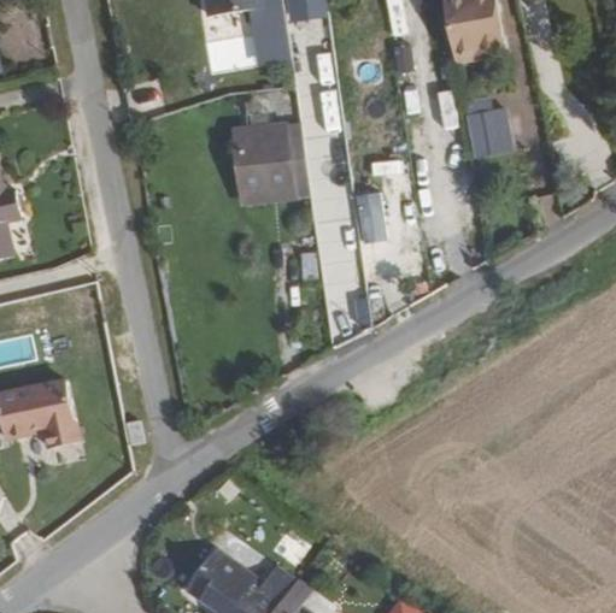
[(212,0),(215,15),(269,5),(268,0),(212,0)]
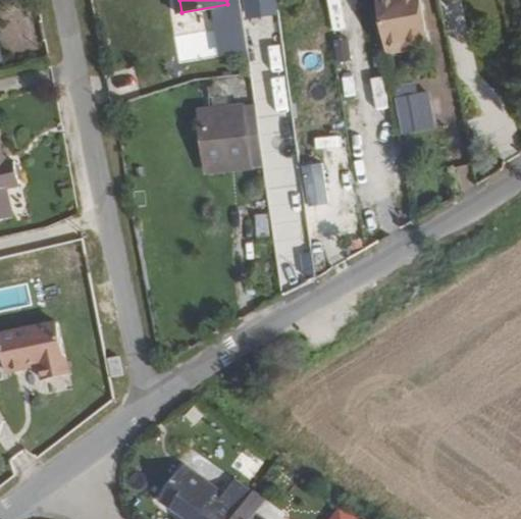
[(274,13),(272,0),(240,0),(243,18),(274,13)]
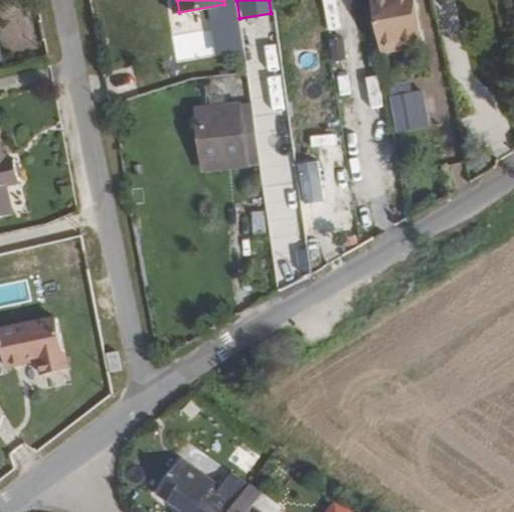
[(297,12),(295,0),(285,0),(287,13),(297,12)]
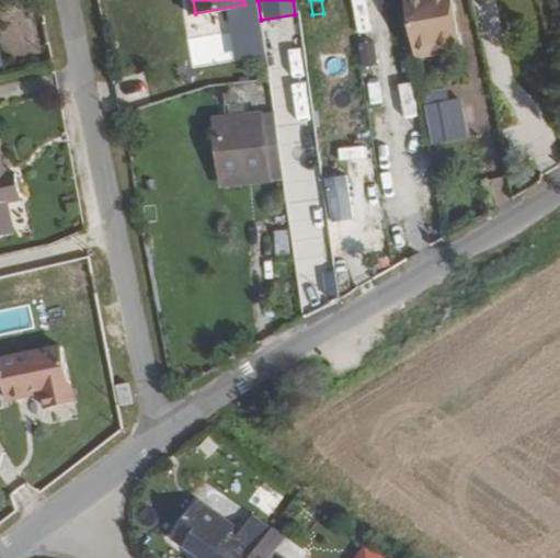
[(347,0),(353,31),(367,27),(362,0),(347,0)]
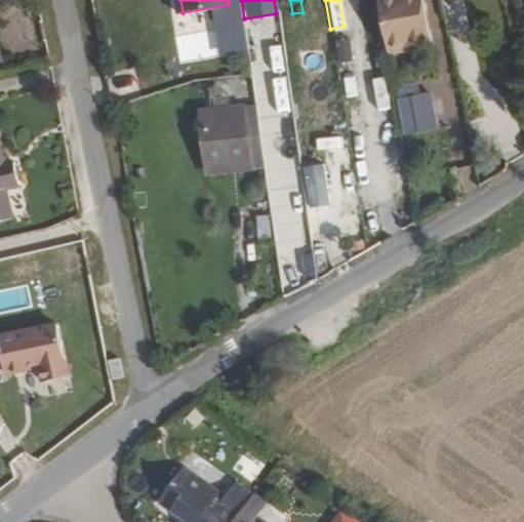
[(375,0),(386,50),(426,43),(417,0),(375,0)]
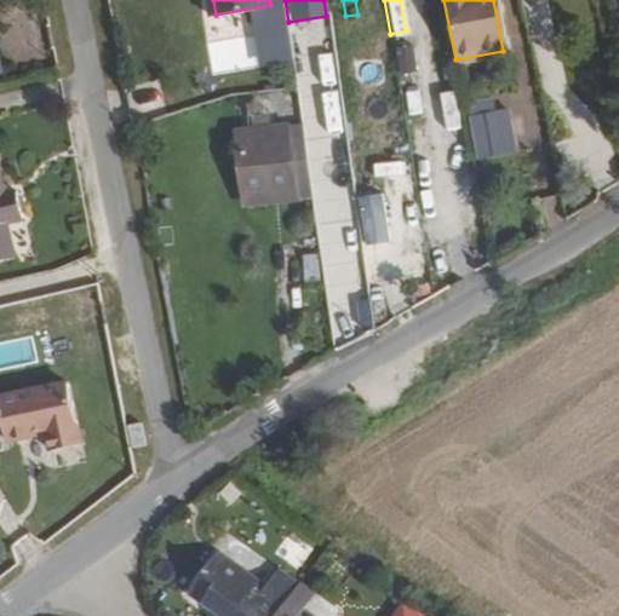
[(393,69),(412,70),(413,44),(394,42),(393,69)]
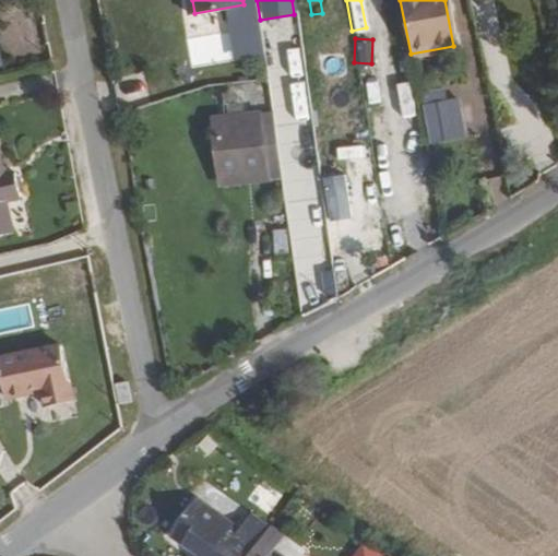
[(266,68),(275,96),(295,91),(286,62),(266,68)]
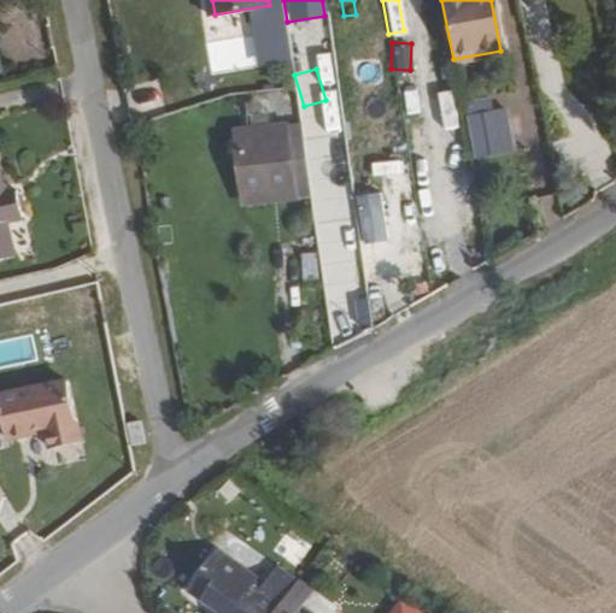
[(434,92),(440,127),(455,124),(447,89),(434,92)]
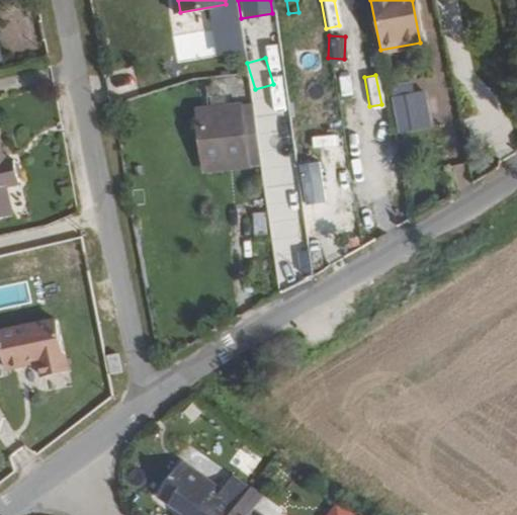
[(411,82),(392,85),(399,132),(421,127),(415,92),(412,92),(411,82)]
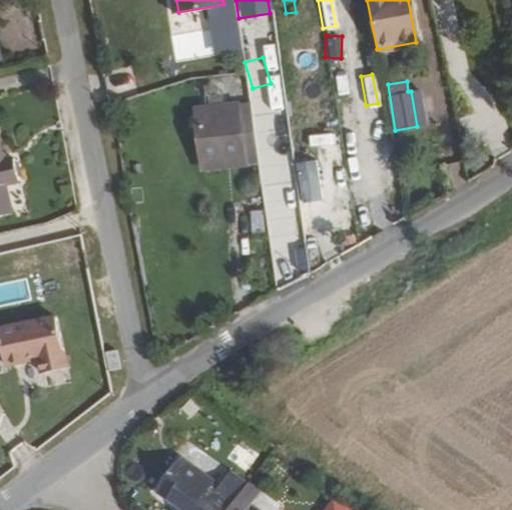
[(200,85),(202,106),(222,103),(219,83),(200,85)]
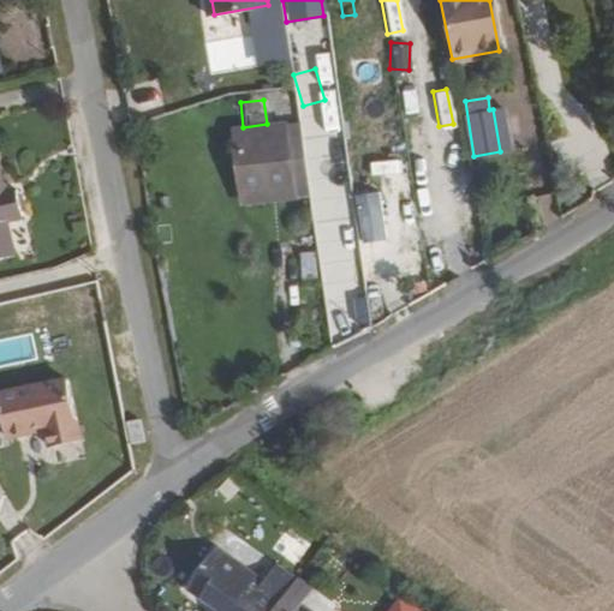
[(502,107),(493,109),(500,151),(510,150),(502,107)]
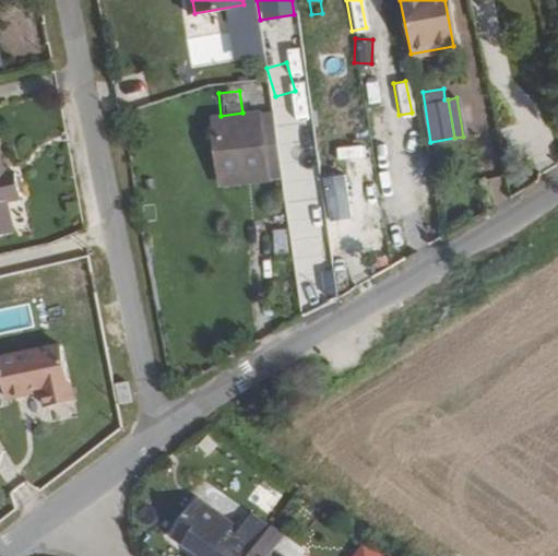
[(280,175),(270,109),(242,113),(221,116),(209,117),(217,182),(280,175)]
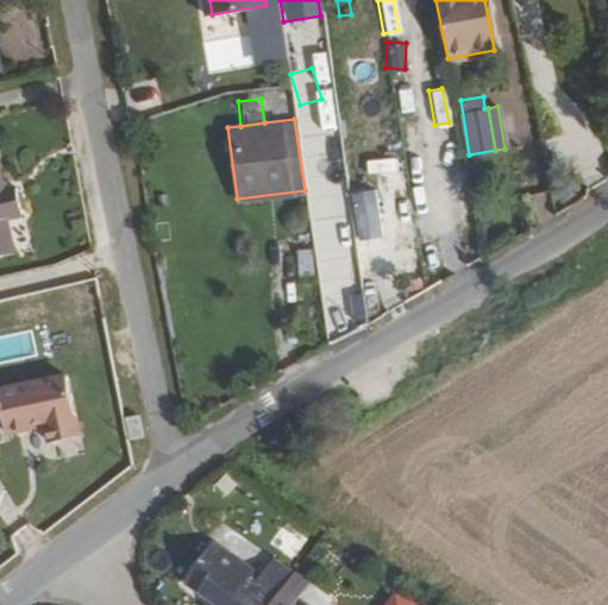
[(403,184),(402,147),(355,150),(357,187),(403,184)]
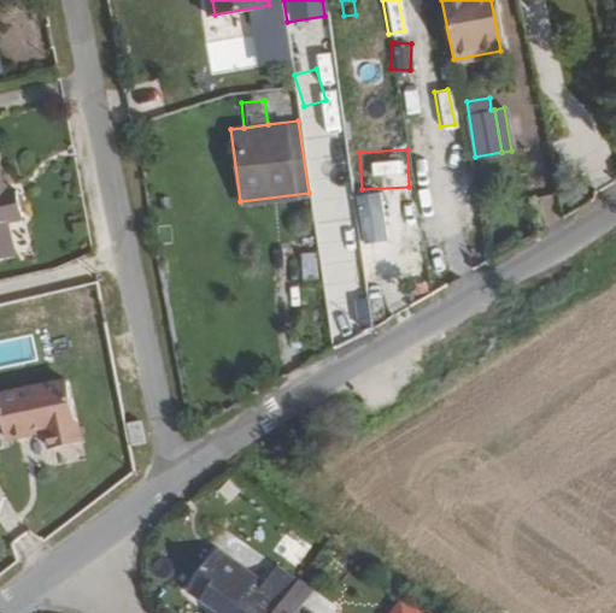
[(0,261),(15,258),(7,223),(25,218),(18,192),(6,194),(0,170),(0,261)]
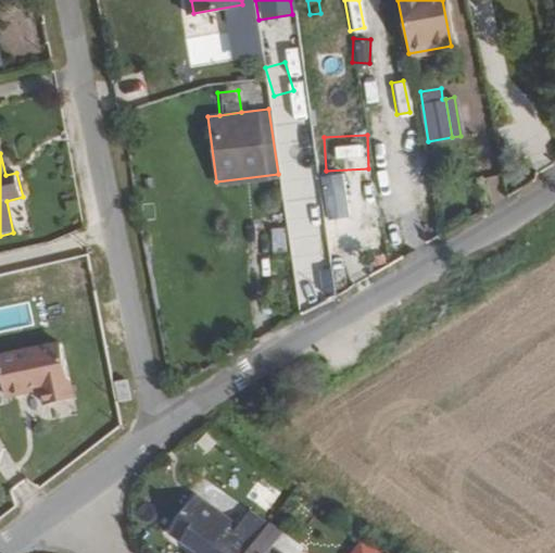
[(75,394),(62,341),(2,354),(11,392),(42,386),(47,401),(75,394)]
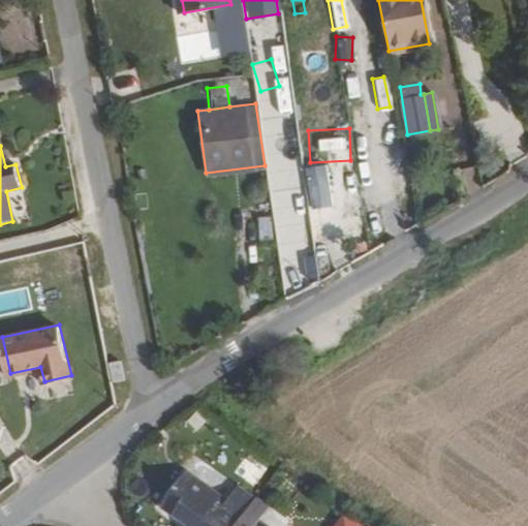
[(234,525),(255,496),(237,483),(226,498),(185,469),(160,504),(188,524),(186,525),(234,525)]
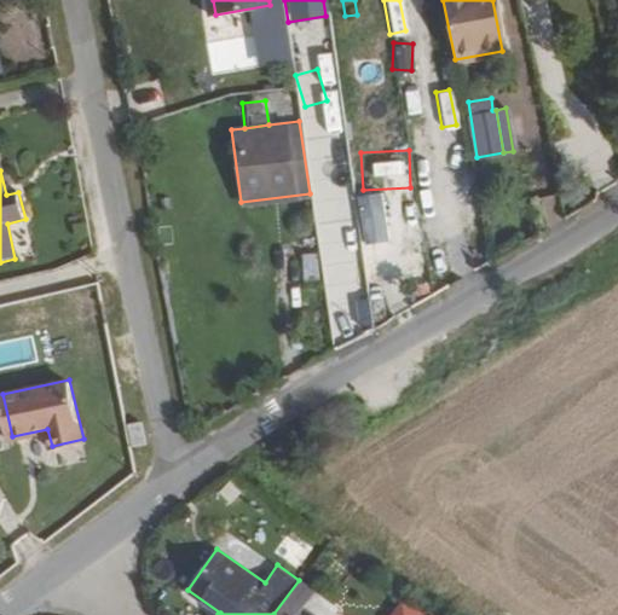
[(313,614),(301,607),(313,590),(299,580),(273,614),(313,614)]
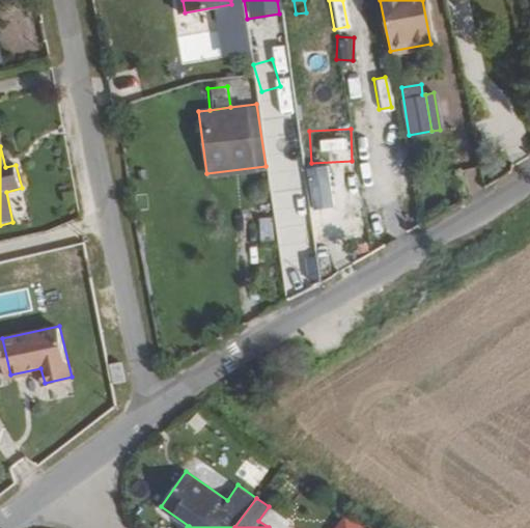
[(258,521),(269,527),(284,527),(289,522),(269,506),(258,521)]
